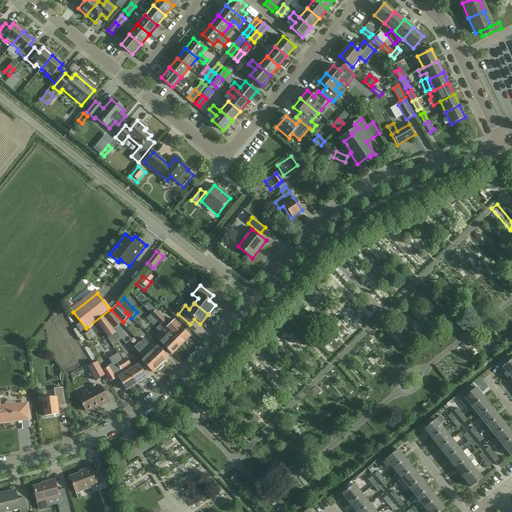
[(165,329),(181,345),(190,336),(174,320),(169,325),(165,321),(156,310),(151,315),(161,325),(165,329)]
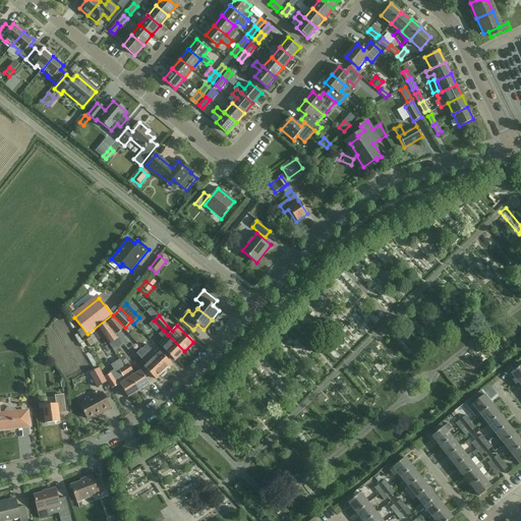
[(108,323),(116,334),(123,329),(114,317),(108,323)]
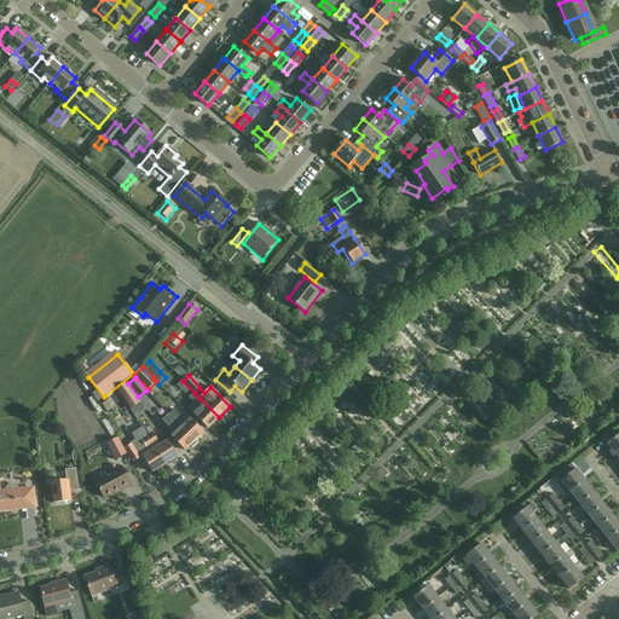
[(140,401),(125,383),(117,389),(129,410),(140,401)]
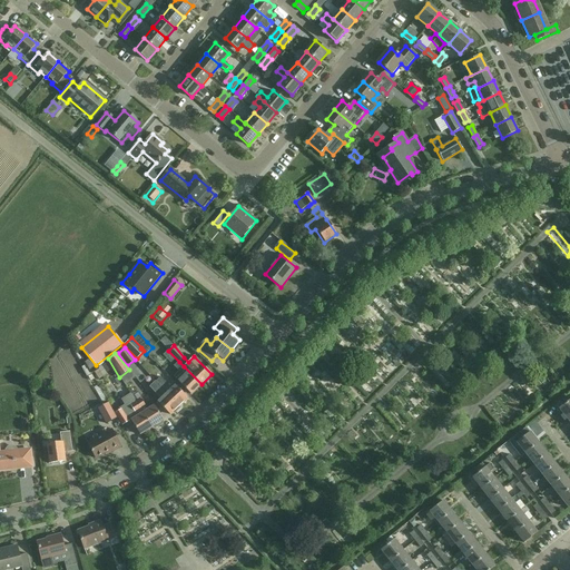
[(91,362),(87,365),(92,373),(97,370),(91,362)]
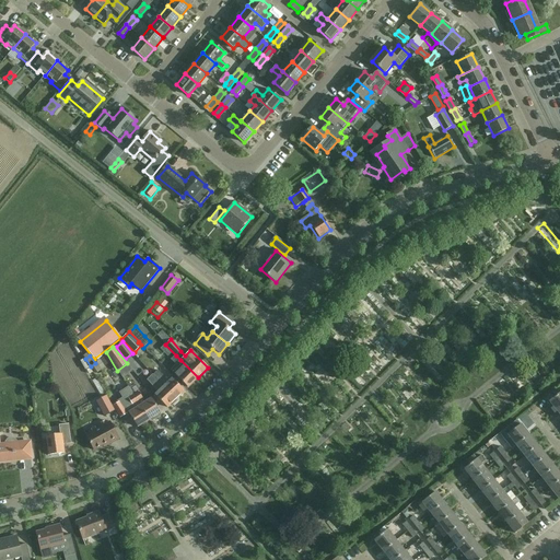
[(106,356),(101,359),(105,366),(111,362),(106,356)]
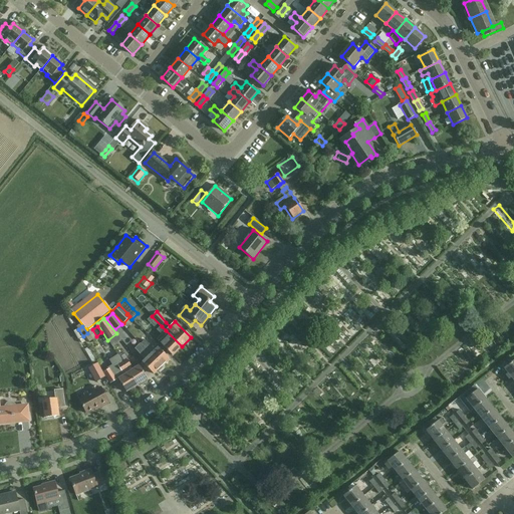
[(166,330),(162,326),(157,330),(162,335),(157,340),(173,355),(182,346),(166,330)]
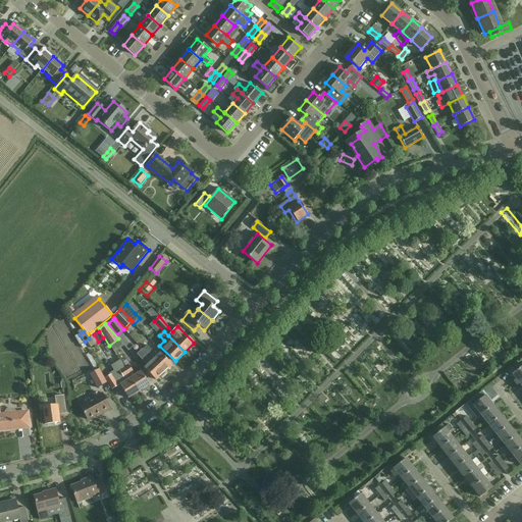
[(91,338),(87,341),(91,348),(98,343),(94,335),(91,337),(91,338)]
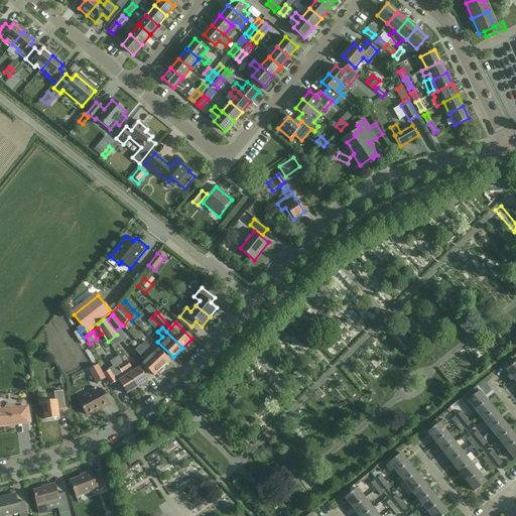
[(55,342),(56,346),(50,346),(51,353),(63,351),(62,345),(62,341),(55,342)]
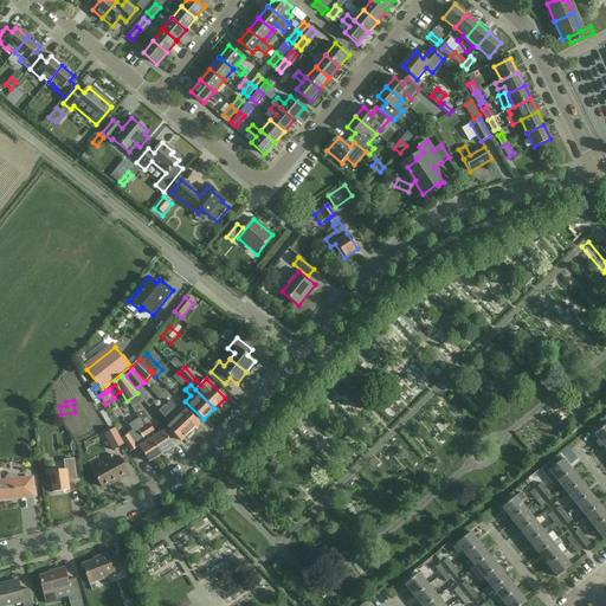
[(165,406),(169,412),(189,432),(199,424),(186,410),(182,413),(175,406),(171,401),(165,406)]
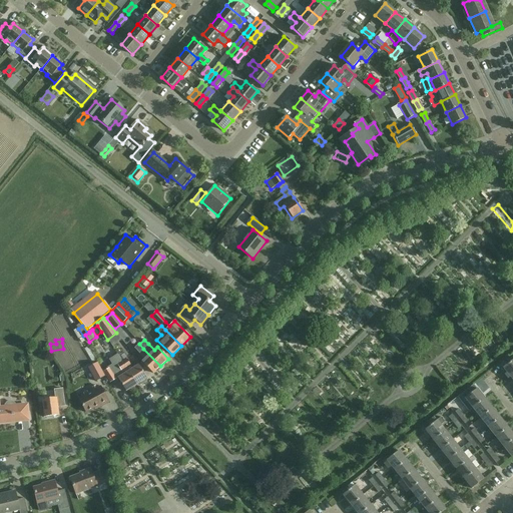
[(139,344),(135,349),(139,353),(144,359),(141,362),(152,374),(160,366),(143,349),(139,344)]
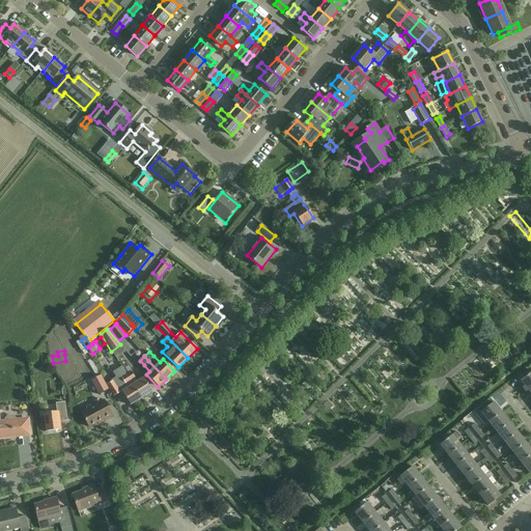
[(116,378),(106,384),(113,396),(119,392),(119,393),(121,391),(131,406),(141,398),(127,374),(124,371),(116,378)]
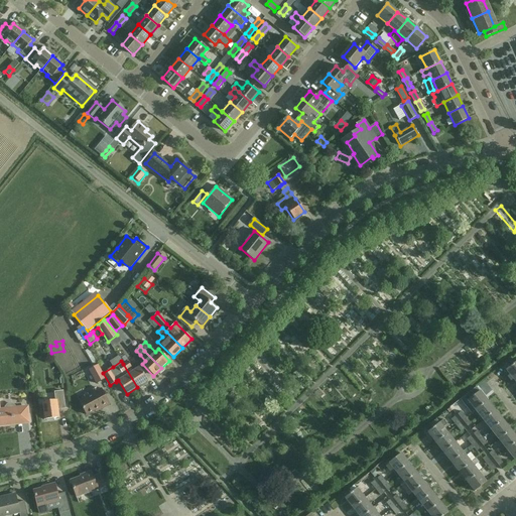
[(127,361),(123,364),(137,387),(142,384),(143,386),(147,383),(147,381),(148,380),(139,367),(134,371),(127,361)]
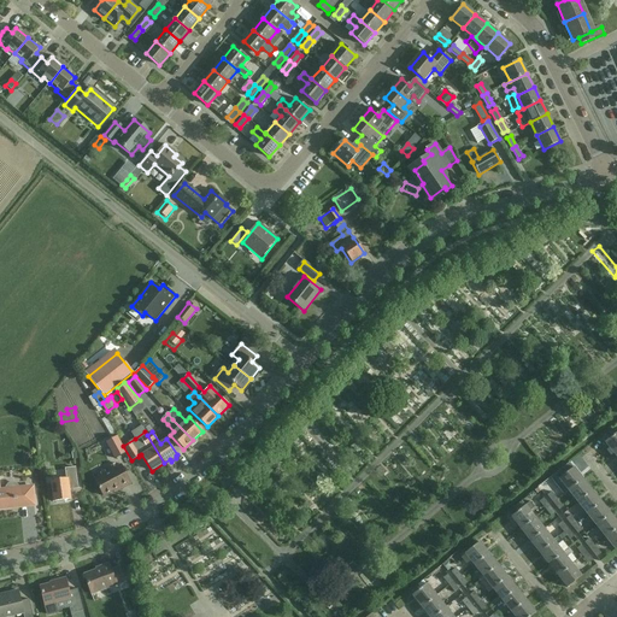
[(616,433),(606,442),(616,454),(616,453),(616,433)]
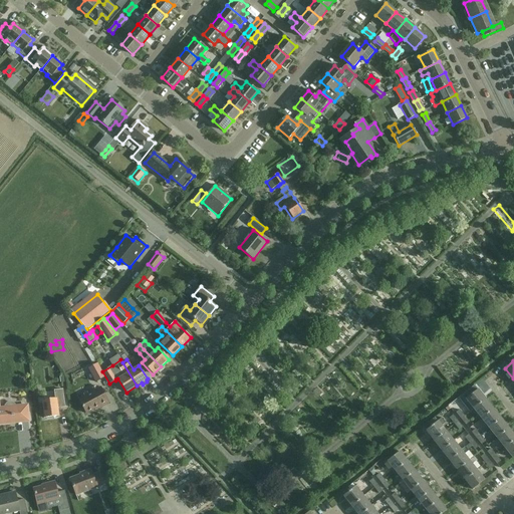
[(78,400),(86,414),(97,408),(98,409),(109,404),(100,388),(78,400)]
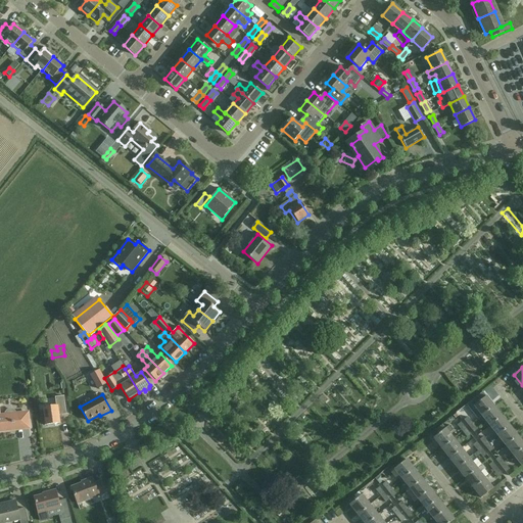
[(56,406),(44,407),(46,425),(47,425),(48,426),(53,426),(54,424),(59,423),(58,415),(66,414),(63,396),(55,397),(56,406)]
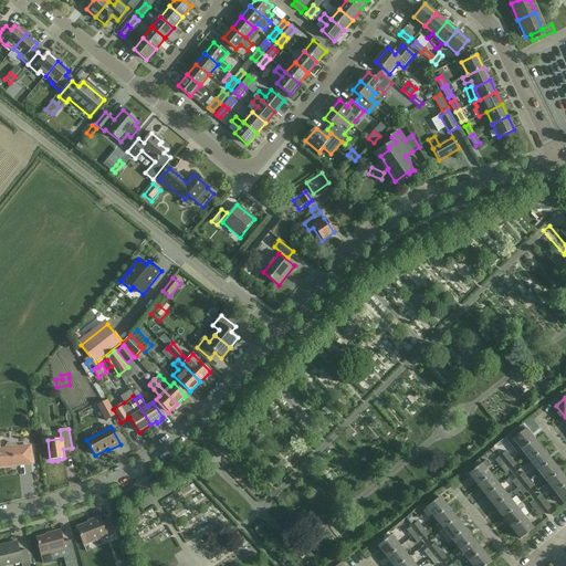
[(526,429),(510,442),(519,453),(522,450),(535,440),(526,429)]
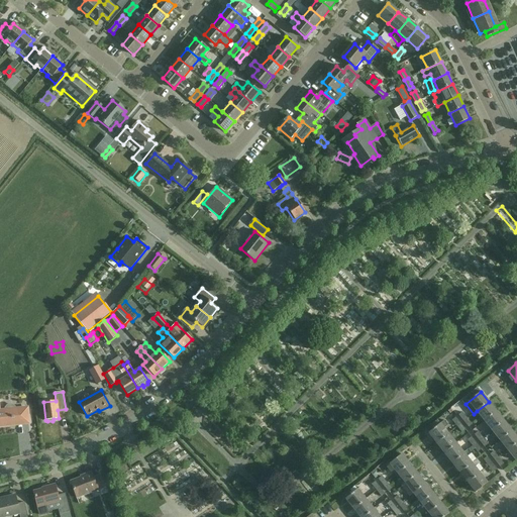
[(458,401),(451,404),(454,411),(461,408),(458,401)]
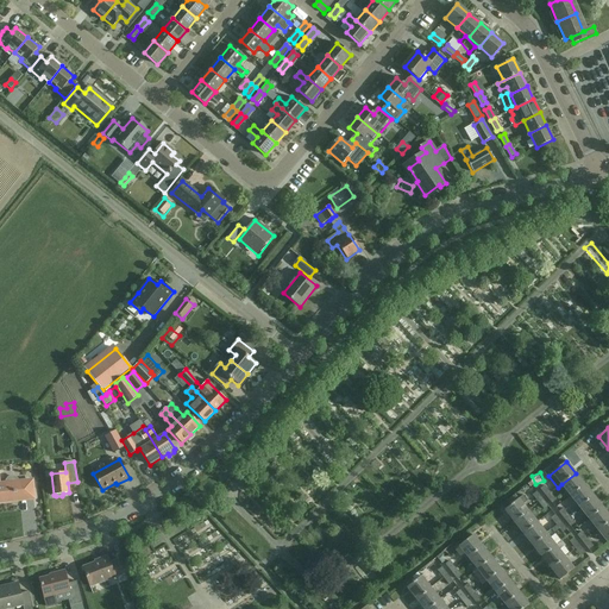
[(562,485),(571,496),(585,485),(576,473),(562,485)]
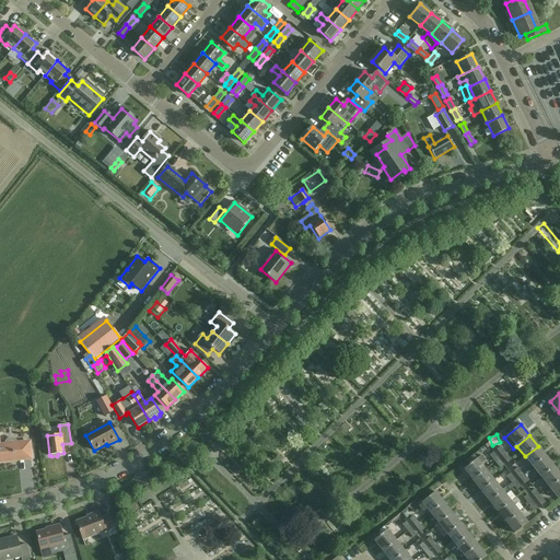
[(32,458),(30,442),(16,443),(15,441),(13,439),(11,439),(8,440),(7,442),(6,444),(0,444),(0,461),(10,459),(11,461),(18,461),(19,459),(31,458),(31,459),(32,458)]
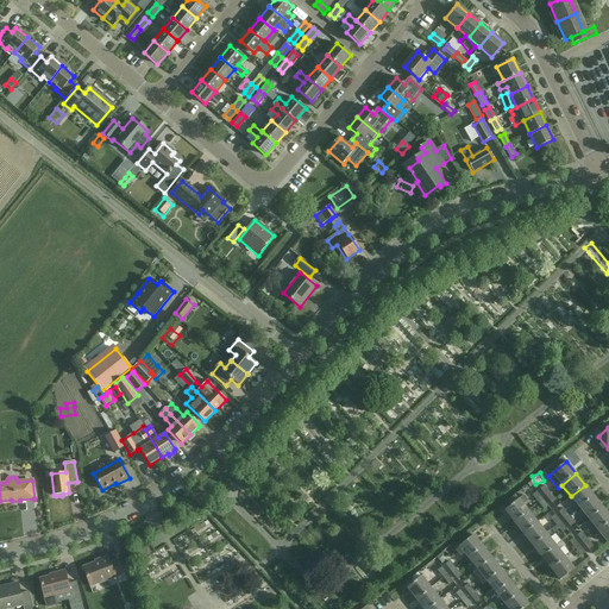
[(541,489),(547,496),(551,493),(545,485),(541,489)]
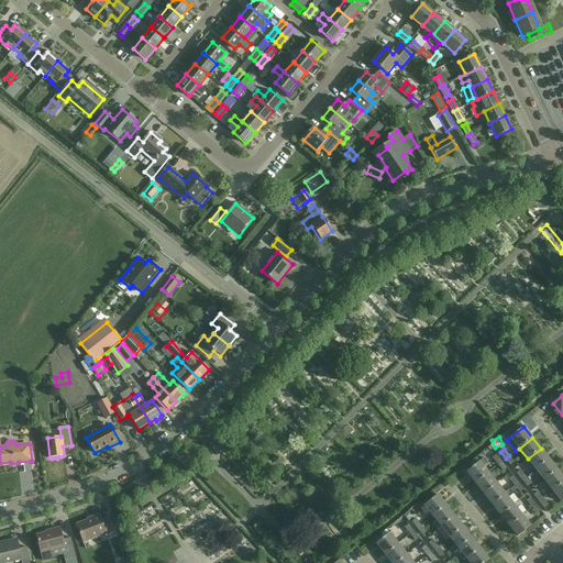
[(528,459),(537,470),(550,459),(541,449),(528,459)]
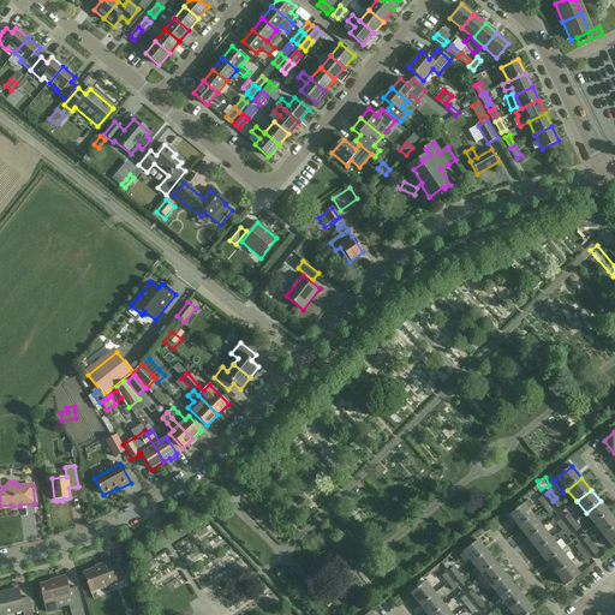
[(538,500),(544,507),(549,505),(543,497),(538,500)]
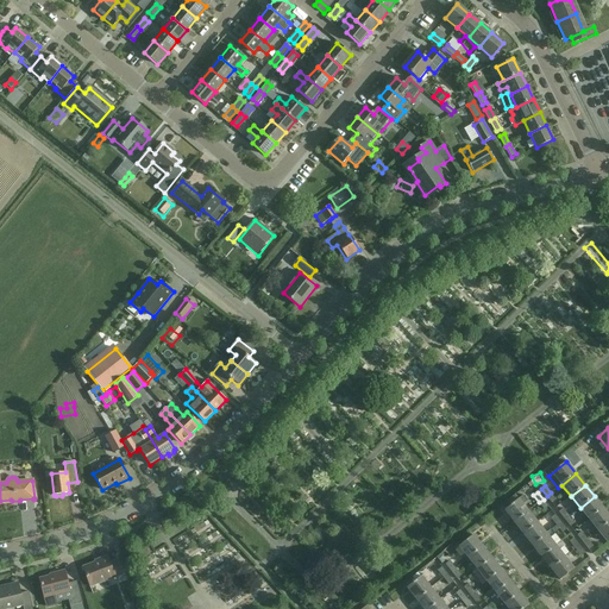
[(551,493),(547,496),(553,503),(557,500),(551,493)]
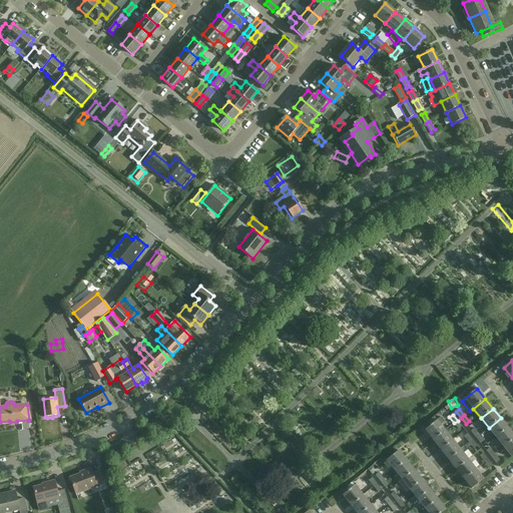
[(440,418),(425,430),(433,440),(446,430),(441,425),(443,423),(440,418)]
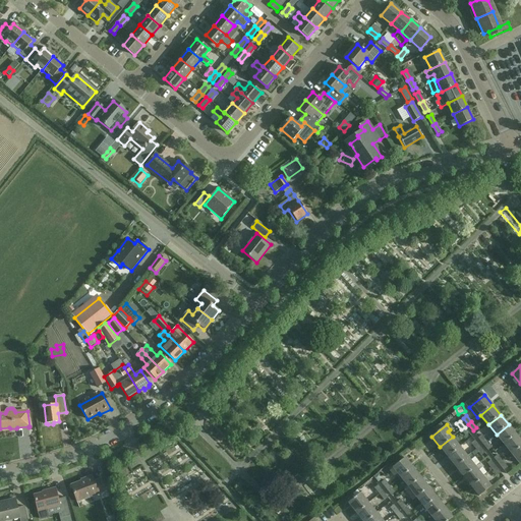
[(517,435),(509,424),(497,435),(505,445),(517,435)]
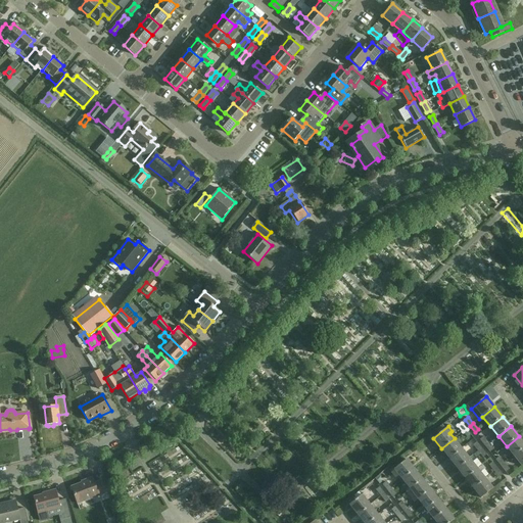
[(472,435),(467,429),(463,431),(468,438),(472,435)]
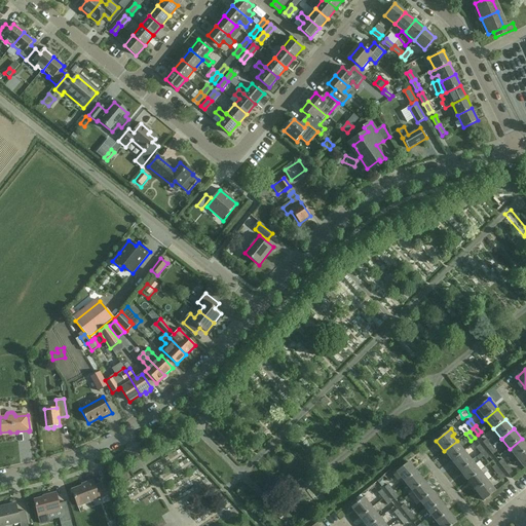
[(483,442),(488,449),(492,446),(487,439),(483,442)]
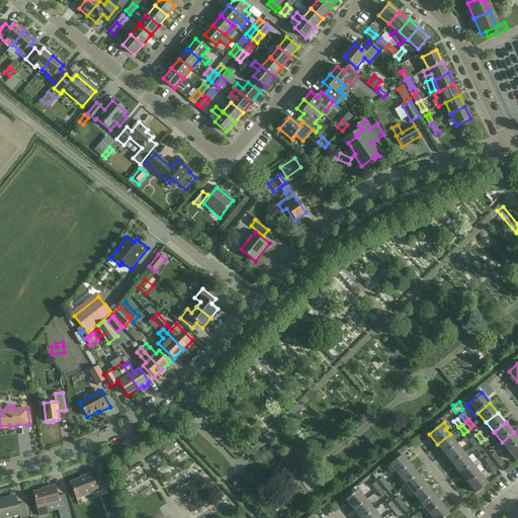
[(502,442),(510,451),(517,444),(517,437),(514,432),(502,442)]
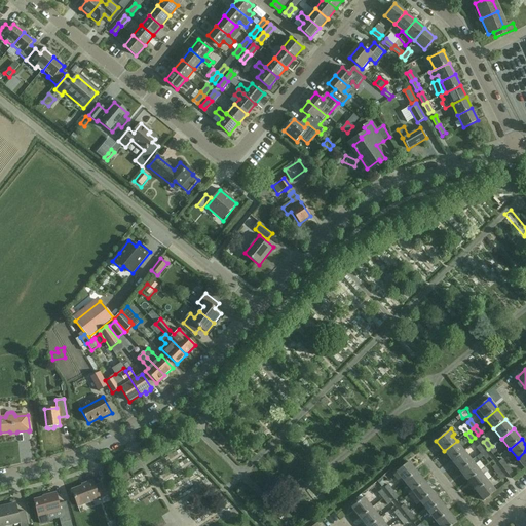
[(444,451),(452,461),(464,451),(457,441),(444,451)]
